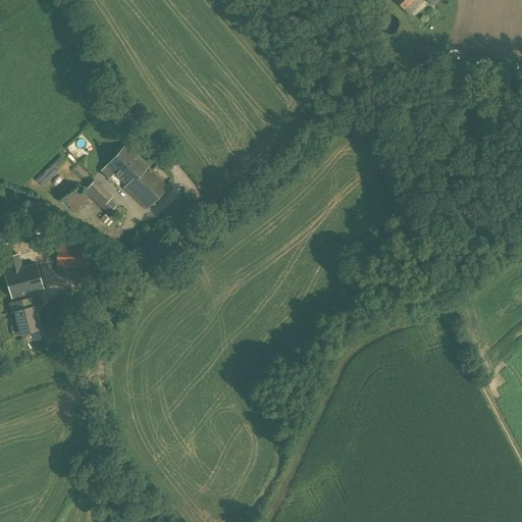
[(357,0),(367,8),(374,0),(357,0)]
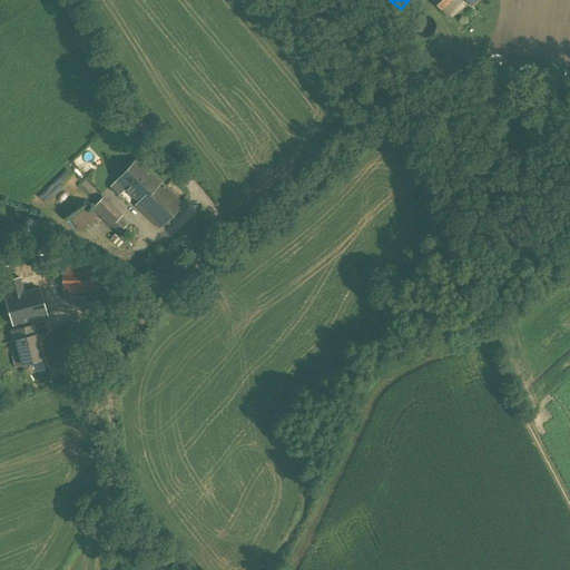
[(461,0),(431,0),(431,1),(446,17),(463,2),(461,0)]
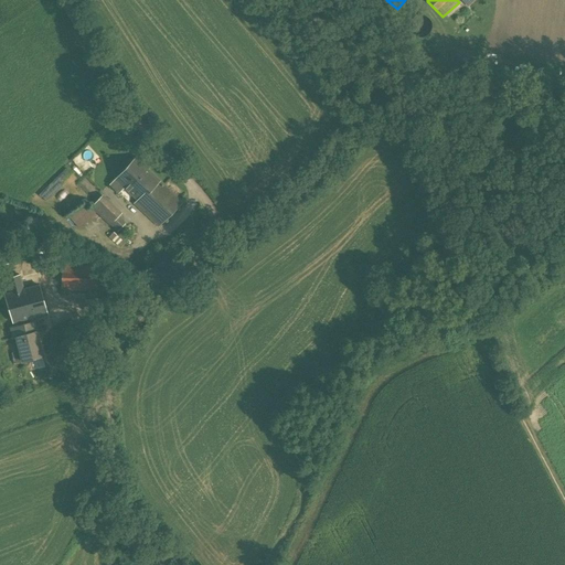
[(430,31),(432,27),(430,22),(428,18),(424,16),(419,16),(416,16),(412,19),(409,22),(408,27),(409,31),(413,34),(416,36),(420,38),(425,36),(428,34),(430,31)]
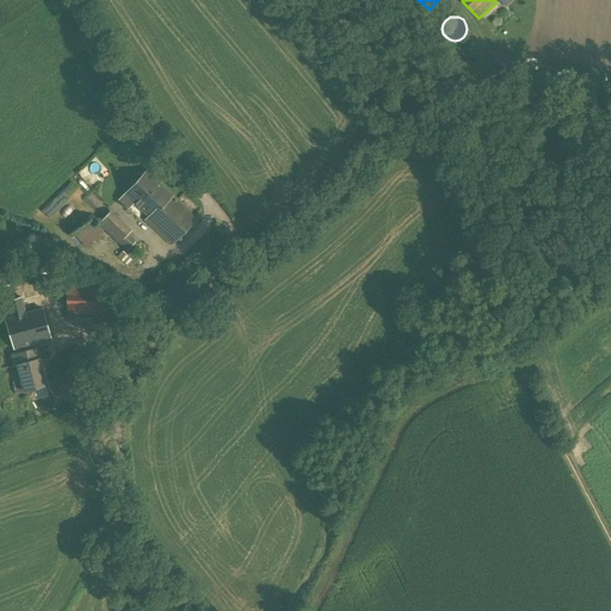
[(172,196),(146,172),(125,193),(149,216),(150,217),(172,196)]
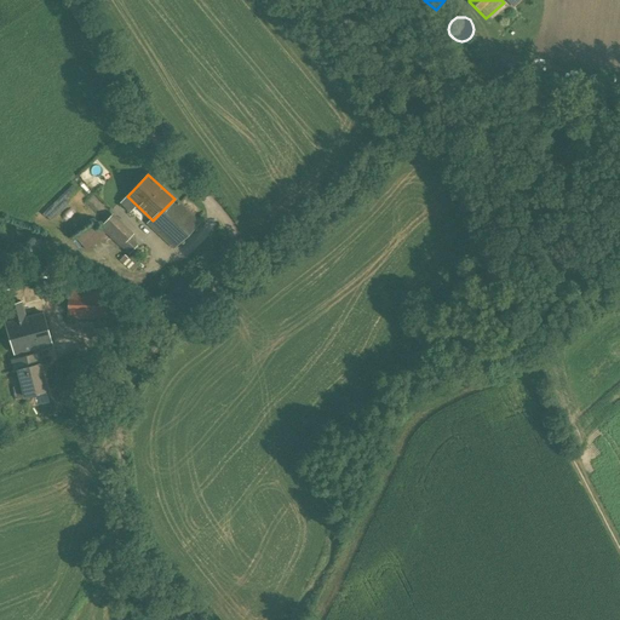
[(174,199),(153,220),(151,219),(149,223),(149,222),(148,223),(149,224),(172,246),(172,247),(173,247),(174,247),(174,246),(199,222),(199,223),(200,222),(199,220),(174,197),(174,199)]
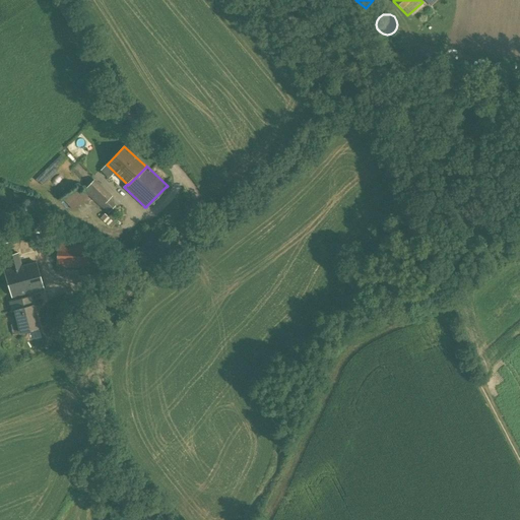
[(108,200),(90,183),(84,190),(102,206),(108,200)]
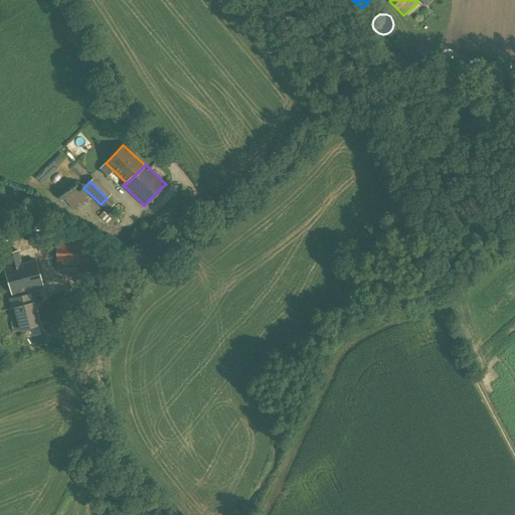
[(93,243),(56,242),(56,264),(92,265),(93,243)]
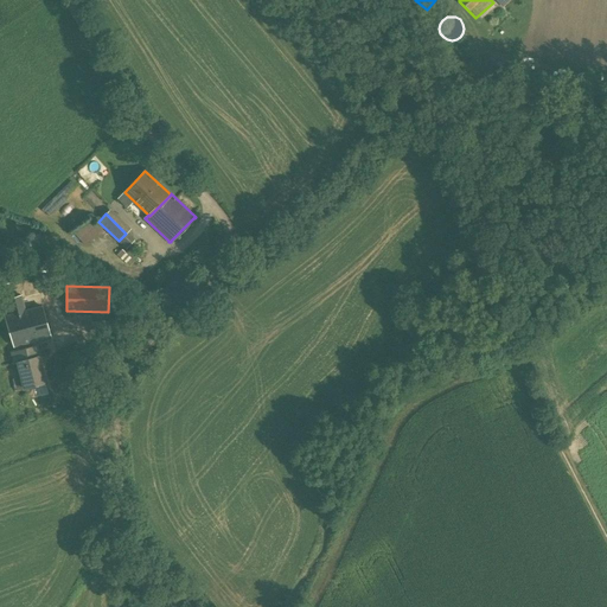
[(20,295),(7,299),(11,315),(25,311),(20,295)]
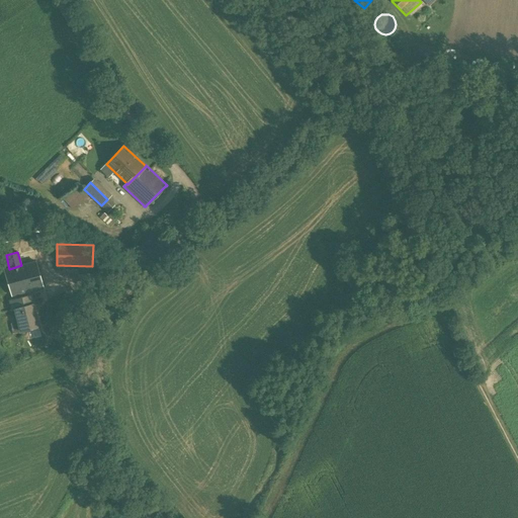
[(9,269),(4,270),(11,294),(11,295),(29,290),(44,287),(35,262),(21,265),(9,269)]
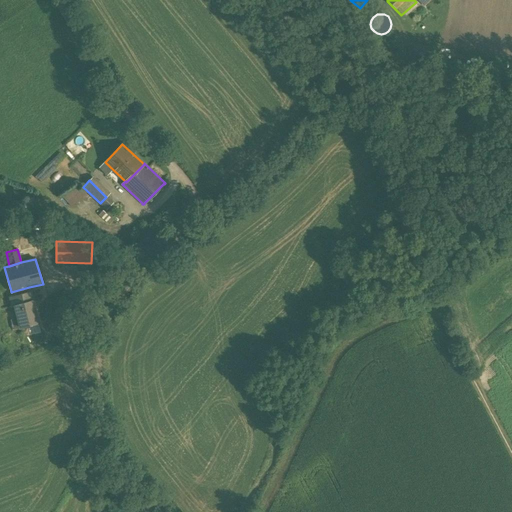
[(29,287),(11,292),(11,291),(8,292),(13,307),(15,306),(14,305),(32,300),(29,287)]
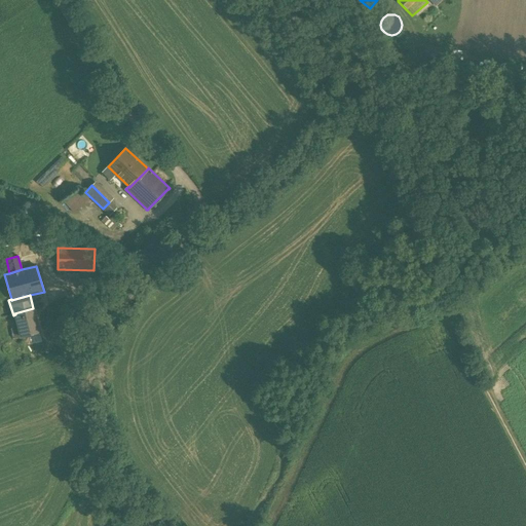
[(33,308),(14,313),(15,314),(21,337),(31,334),(39,332),(36,322),(33,309),(33,308)]
